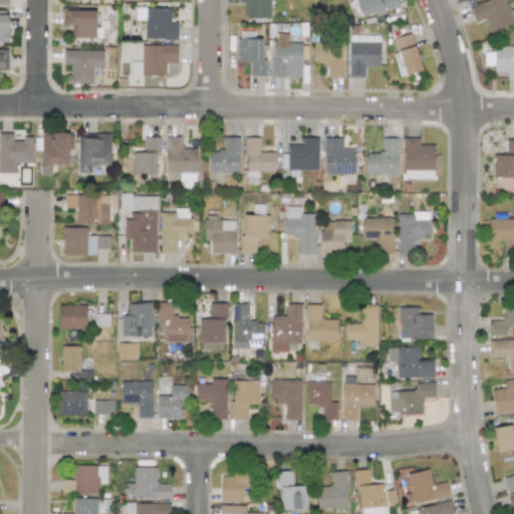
[(270,0),(238,0),(238,3),(244,3),(244,18),(270,18),(270,0)]
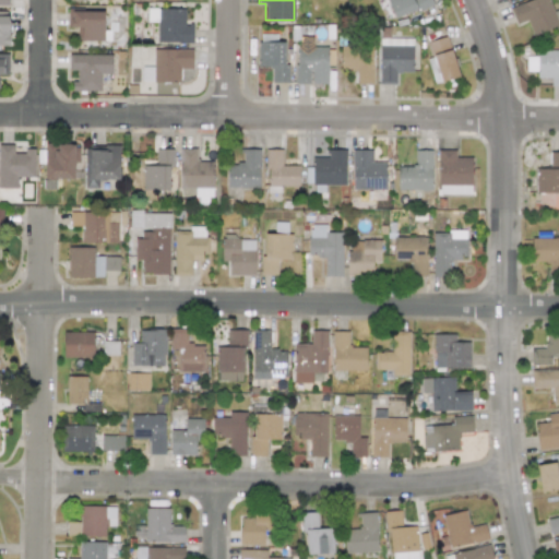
[(432,3),(430,0),(385,0),(394,20),(432,3)]
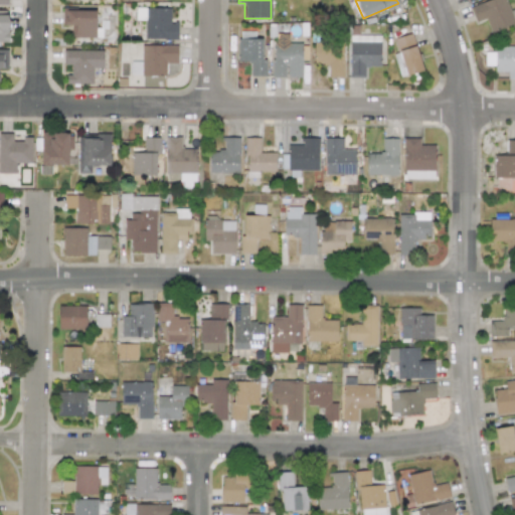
[(514,21),(514,8),(510,10),(506,0),(488,0),(470,7),(475,22),(485,18),(490,31),(514,21)]
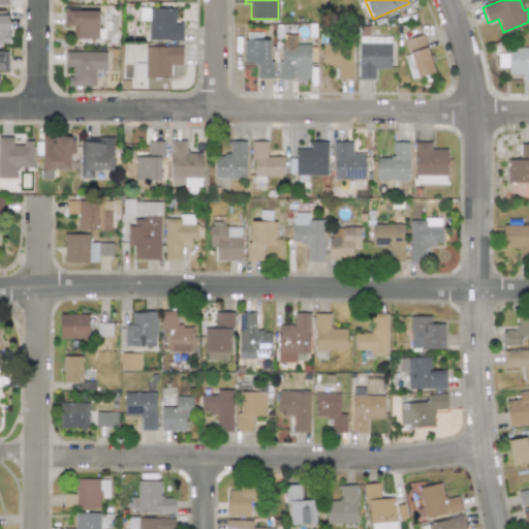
[(149,40),(182,40),(183,23),(175,22),(175,8),(139,7),(139,21),(149,21),(149,40)]
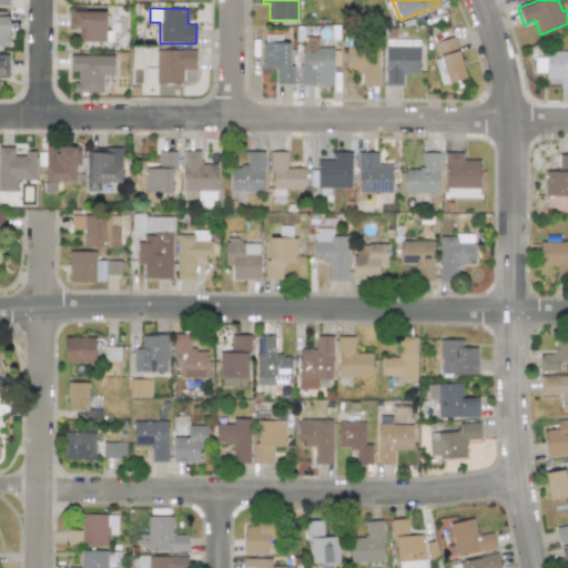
[(79,41),(105,41),(105,10),(68,10),(68,28),(79,28),(79,41)]
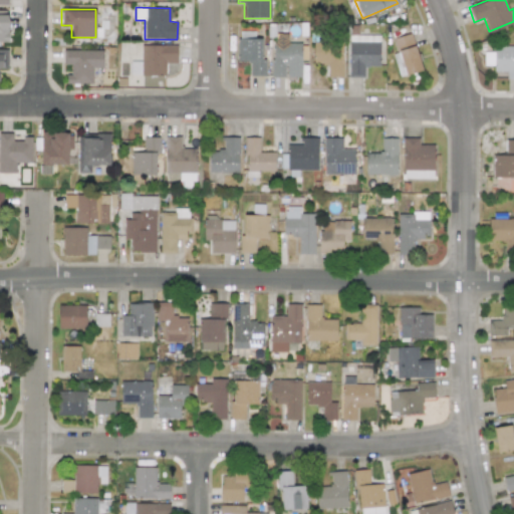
[(0,41),(8,41),(7,14),(0,14),(0,41)]
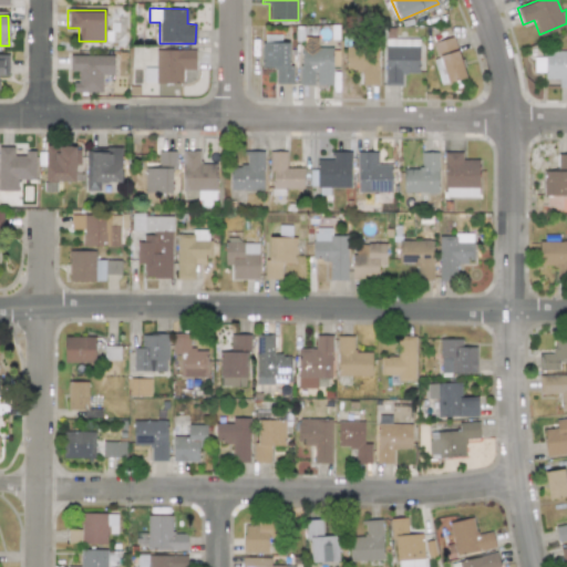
[(290,42),(280,42),(281,34),(261,34),(261,68),(275,68),(275,84),(290,84),(290,42)]
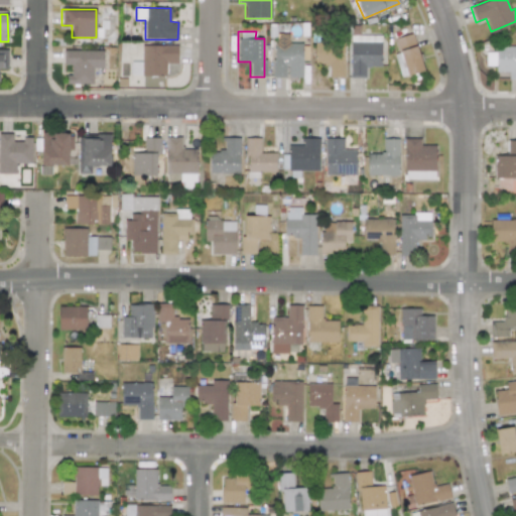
[(422,72),(414,33),(397,37),(404,75),(422,72)]
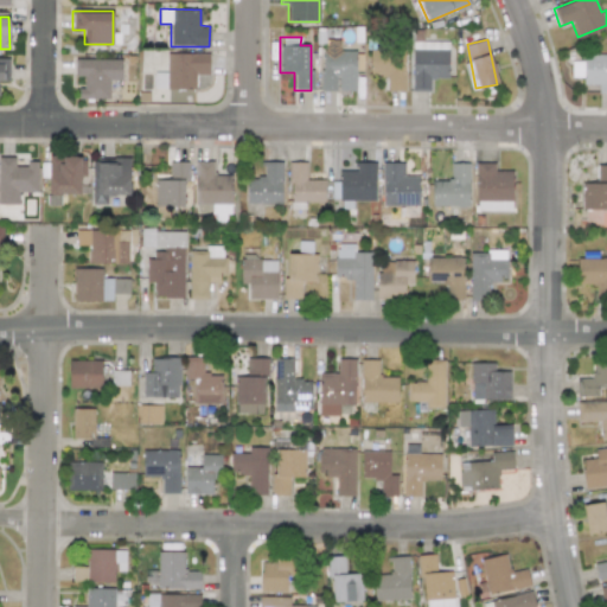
[(448,42),(411,42),(411,91),(430,91),(430,78),(448,78),(448,42)]
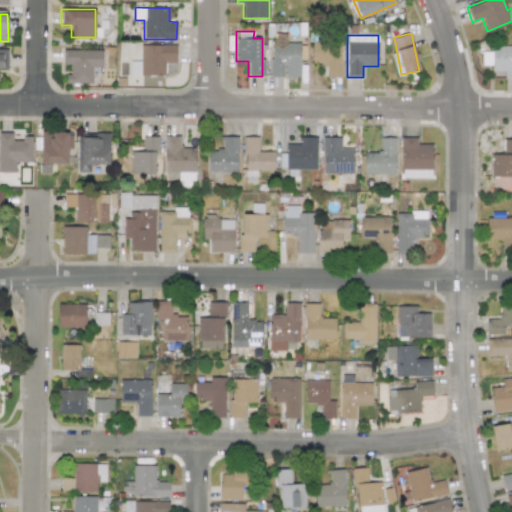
[(300,43),(271,42),(270,76),(284,77),(284,76),(300,77),(300,43)]
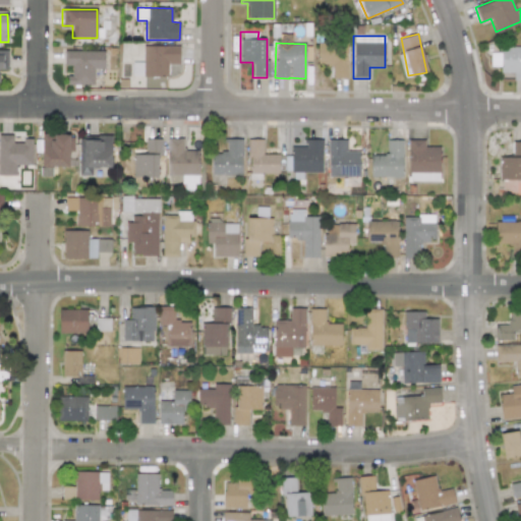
[(317,65),(332,65),(332,78),(347,78),(348,43),(317,43),(317,65)]
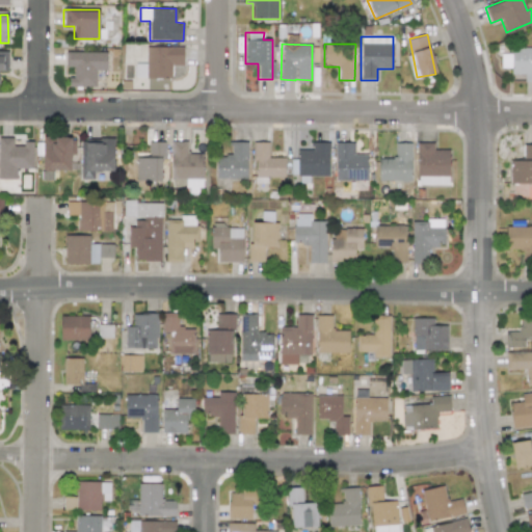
[(147,47),(145,78),(171,79),(171,65),(183,65),(183,47),(147,47)]
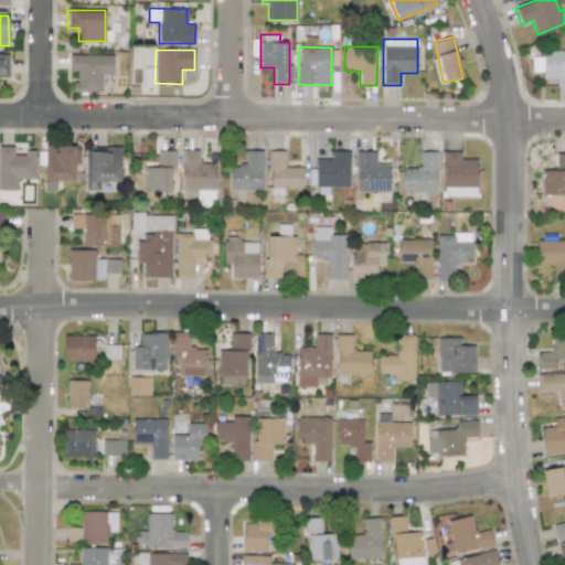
[(564,51),(543,51),(543,57),(531,57),(532,72),(543,72),(543,78),(557,78),(557,86),(564,86),(564,51)]
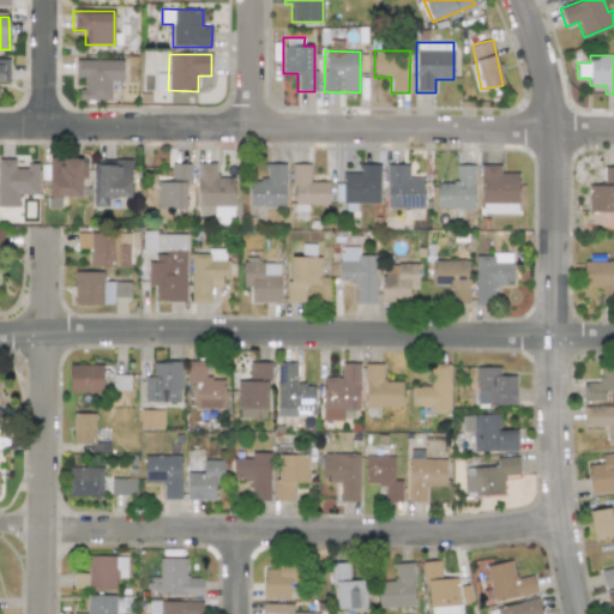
[(0,82),(10,82),(10,59),(0,59),(0,82)]
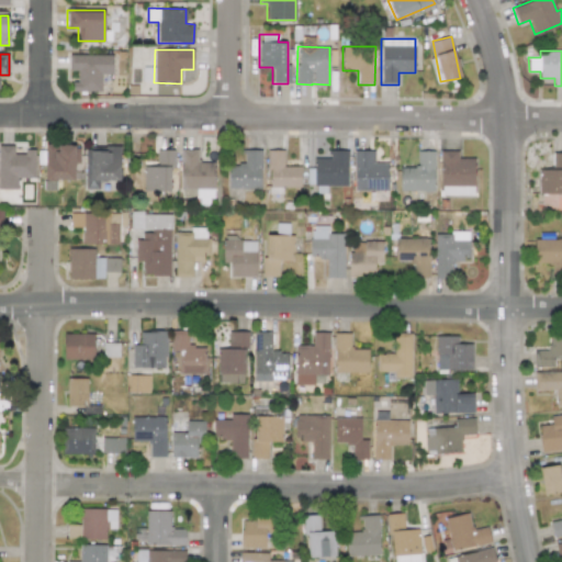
[(113,55),(69,55),(69,70),(77,70),(77,81),(72,81),(72,91),(101,92),(101,74),(112,75),(113,55)]
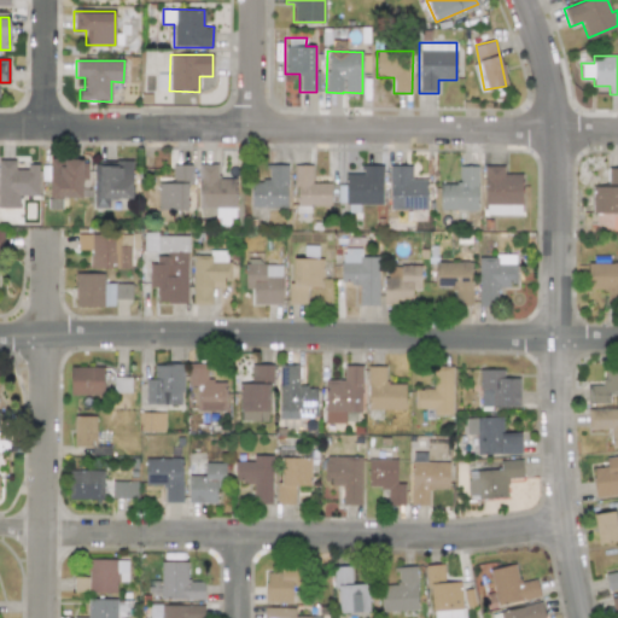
[(0,159),(0,208),(18,208),(18,196),(38,196),(39,164),(27,164),(27,169),(15,169),(16,161),(0,159)]
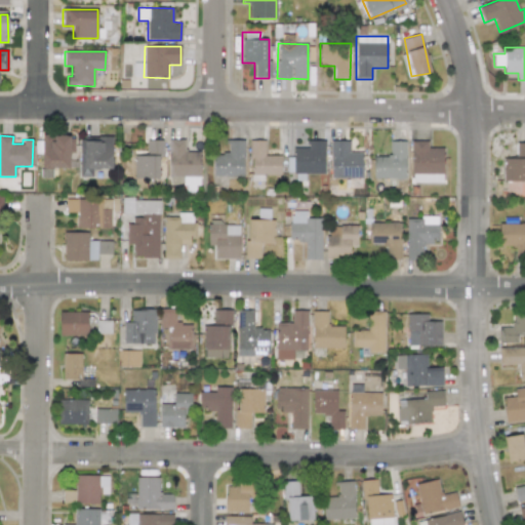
[(70,135),(42,135),(42,168),(70,168),(70,135)]
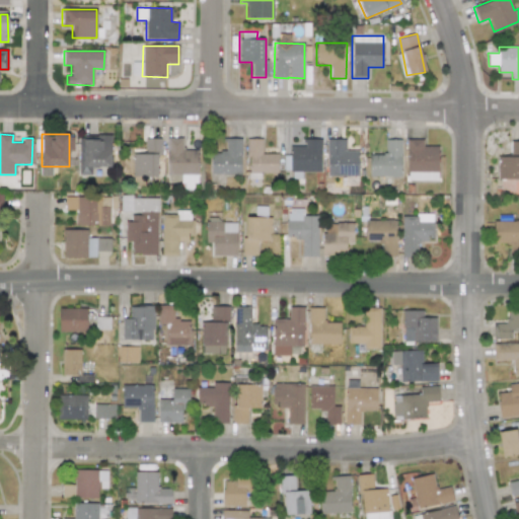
[(78,174),(91,174),(91,167),(110,167),(112,136),(79,136),(78,174)]
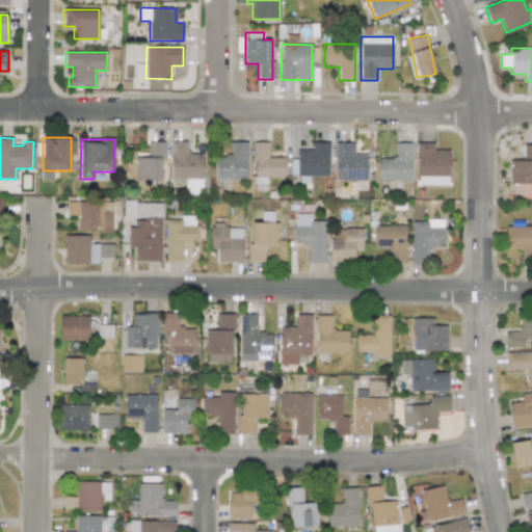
[(187,140),(170,141),(170,179),(185,179),(185,193),(202,192),(202,153),(187,154),(187,140)]
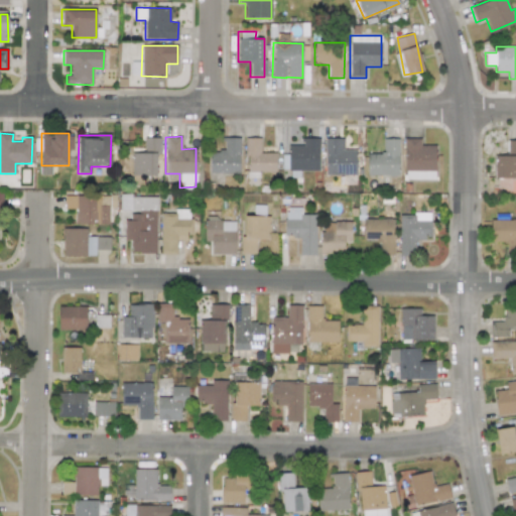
[(131,152),(131,175),(157,175),(158,137),(144,137),(144,153),(131,152)]
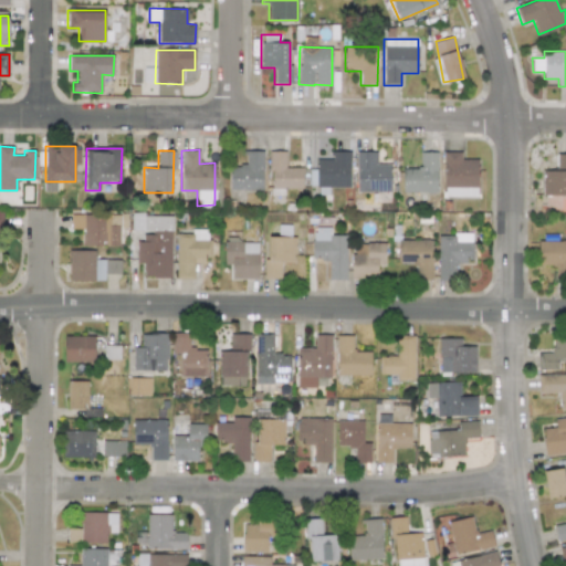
[(263,150),(244,150),(244,166),(230,165),(230,189),(262,190),(263,150)]
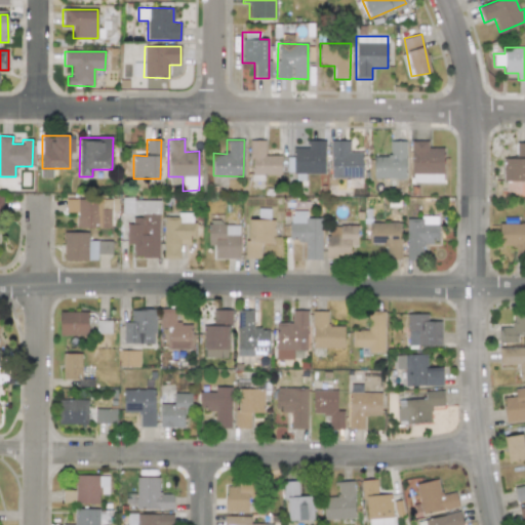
[(281,174),(280,155),(265,156),(265,140),(250,140),(250,175),(281,174)]
